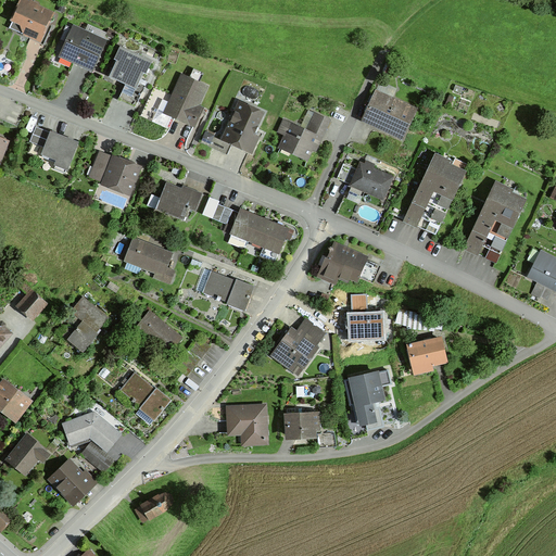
[(21,2),(19,5),(11,21),(19,24),(22,32),(30,36),(28,39),(41,45),(50,27),(45,24),(49,15),(21,2)]
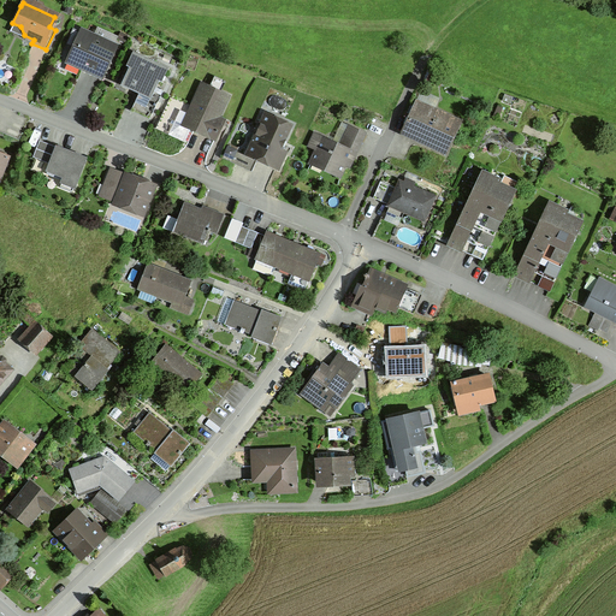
[(99,73),(111,48),(81,35),(70,60),(99,73)]
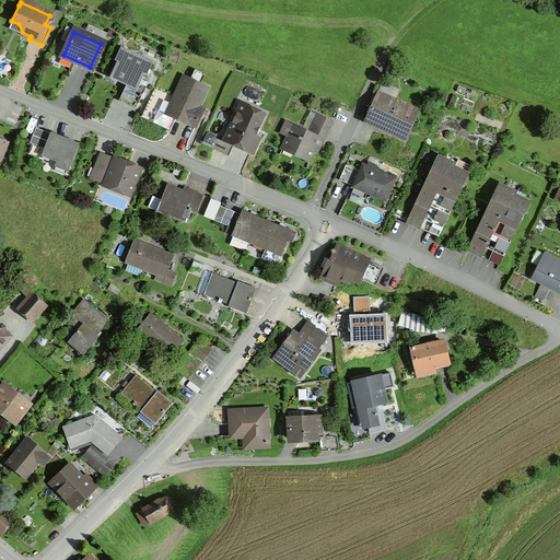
[(150,62),(120,49),(115,60),(117,61),(109,78),(125,85),(117,101),(135,108),(147,83),(139,79),(142,72),(144,73),(150,62)]
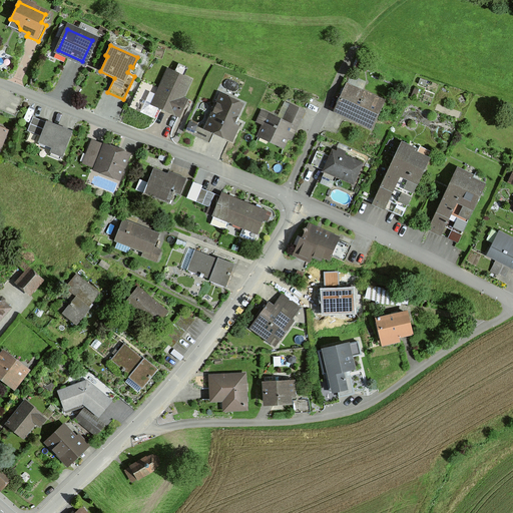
[(367,62),(358,58),(355,65),(364,68),(367,62)]
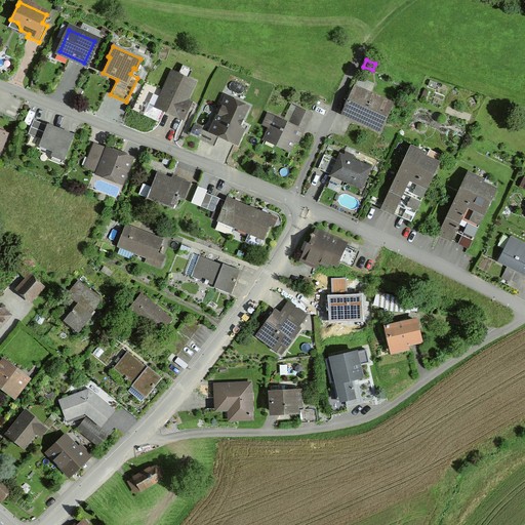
[(155,107),(180,118),(182,119),(188,107),(183,104),(193,82),(171,72),(155,107)]
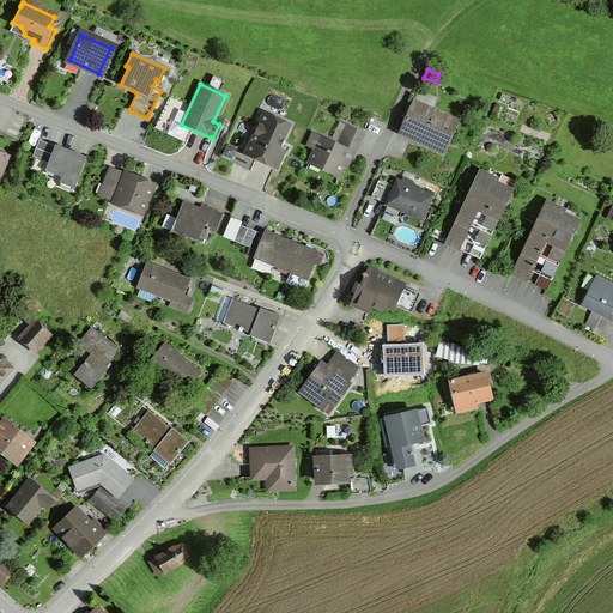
[(501,93),(498,101),(507,103),(509,97),(501,93)]
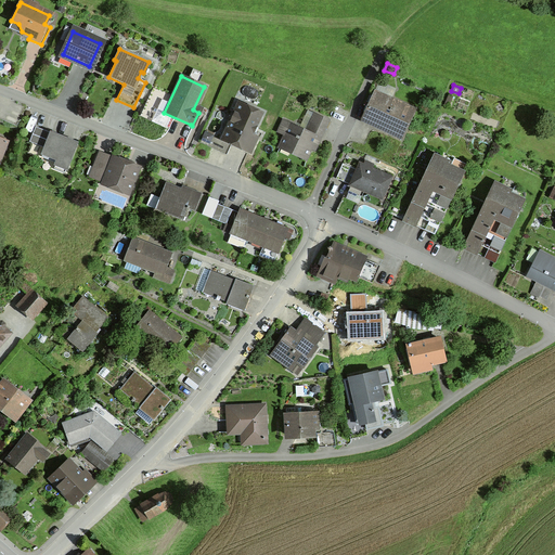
[(224,89),(219,100),(229,103),(233,92),(224,89)]
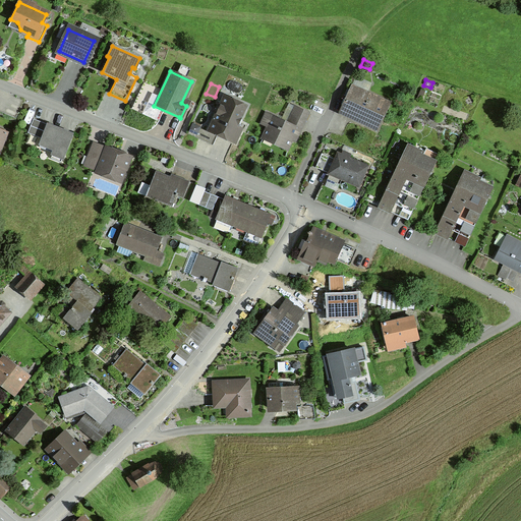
[(375,130),(389,103),(351,87),(339,113),(375,130)]
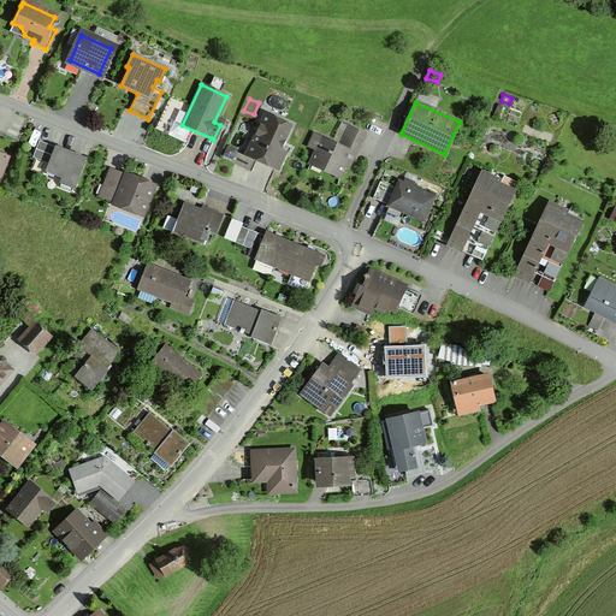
[(255,159),(276,169),(283,153),(278,150),(289,125),(265,114),(246,154),(235,149),(229,163),(249,171),(255,159)]
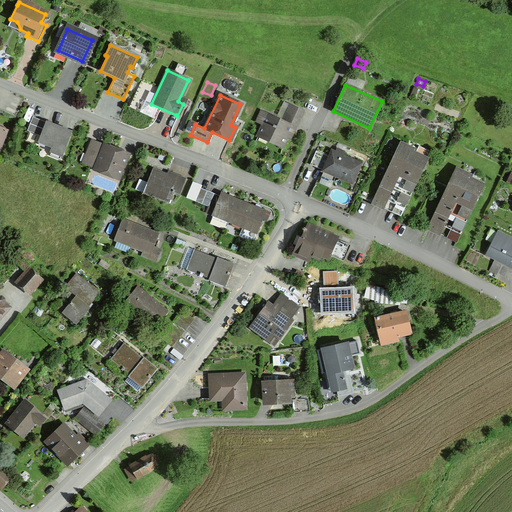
[(294,128),(302,111),(289,105),(281,121),(260,110),(255,121),(261,124),(257,134),(282,146),(291,126),(294,128)]
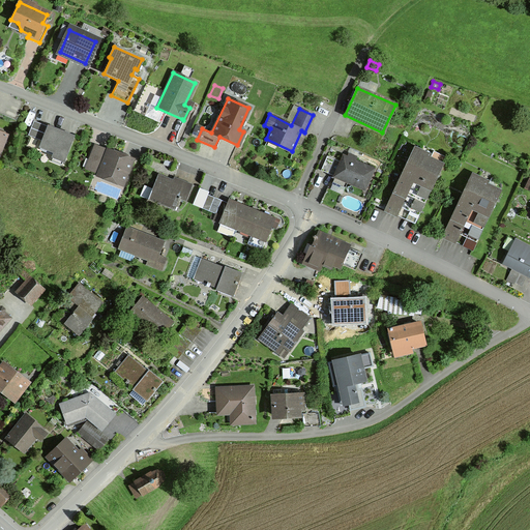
[(81,139),(37,121),(25,148),(68,166),(81,139)]
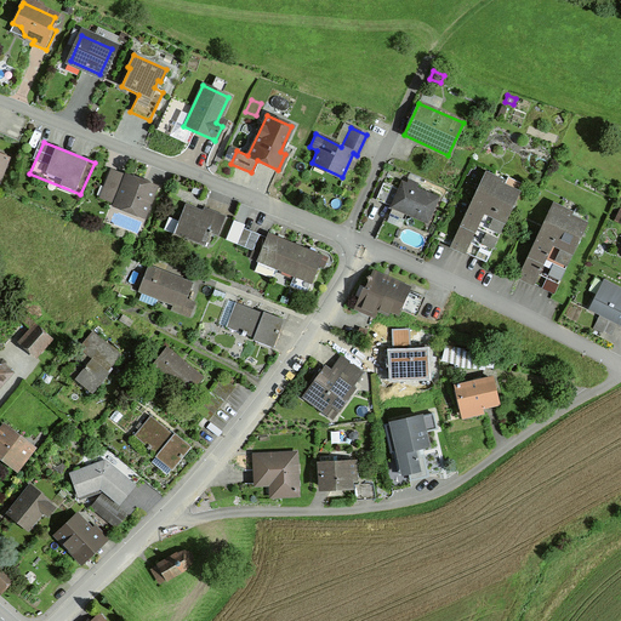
[(143,216),(154,187),(110,170),(103,187),(119,193),(114,204),(143,216)]
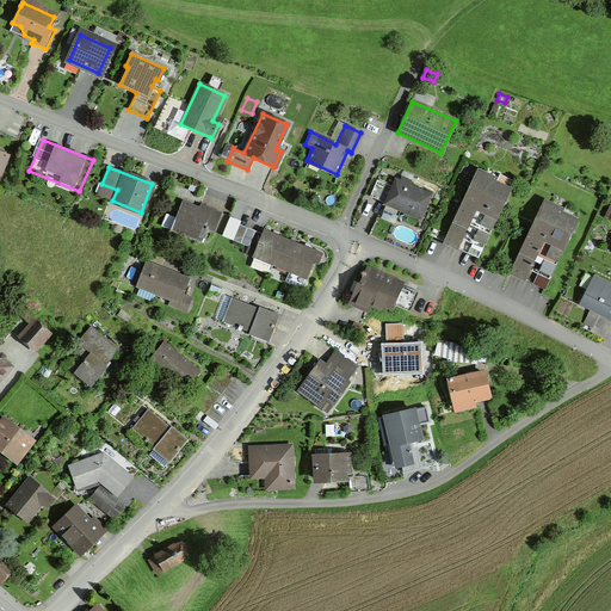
[(494,179),(477,171),(444,242),(476,258),(508,190),(492,183),(494,179)]
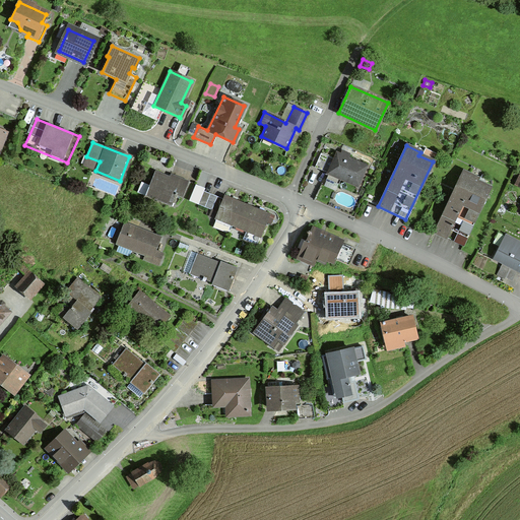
[(327,156),(321,171),(356,186),(365,167),(336,153),(334,159),(327,156)]
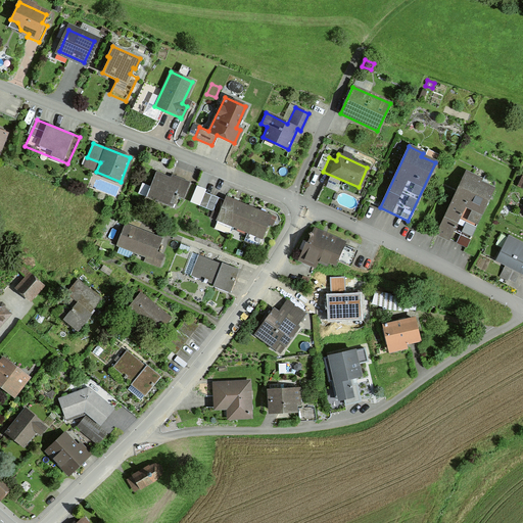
[(155,173),(145,197),(171,207),(175,196),(182,199),(188,185),(155,173)]
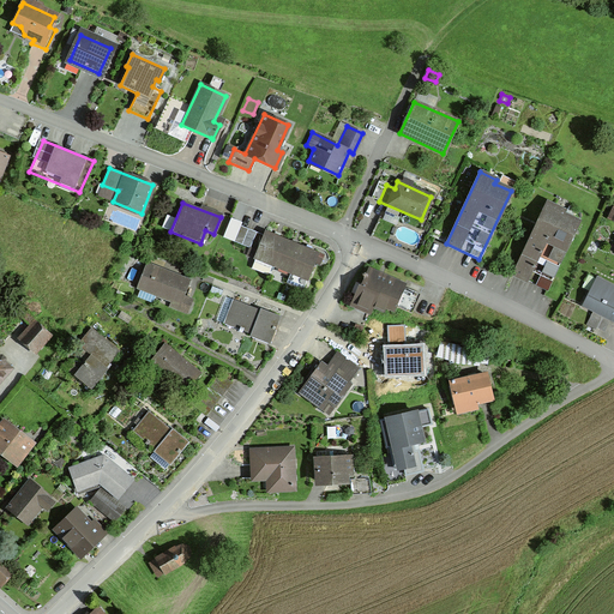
[(563,210),(546,203),(512,275),(546,290),(578,222),(561,214),(563,210)]
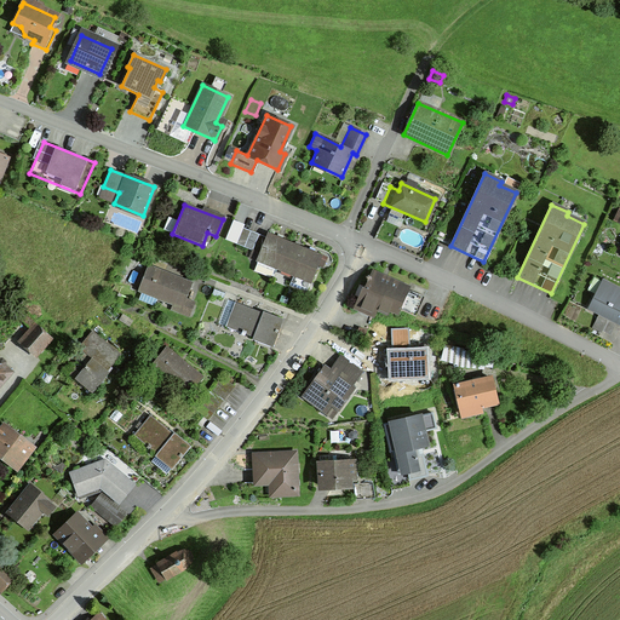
[(242,247),(250,231),(241,228),(235,244),(242,247)]
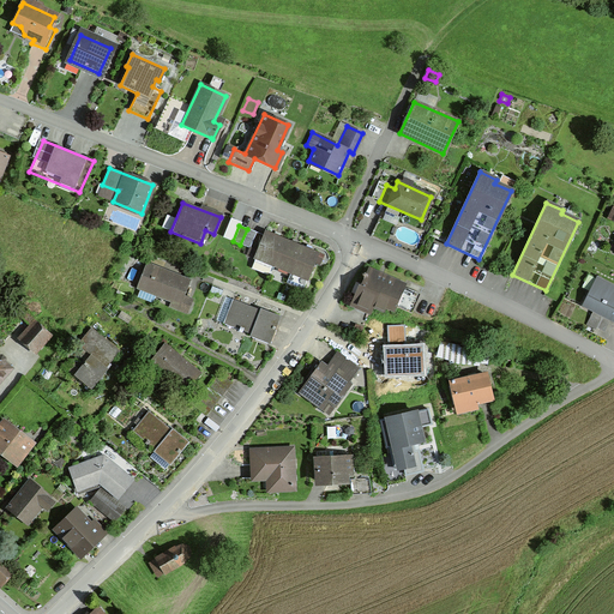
[(254,232),(247,229),(240,245),(248,248),(254,232)]
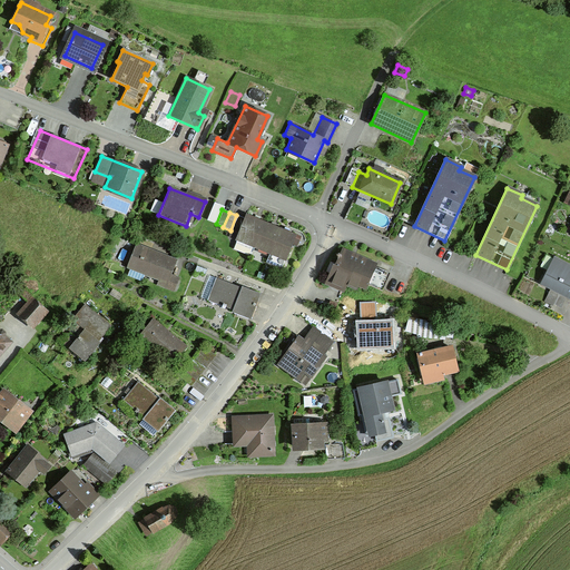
[(244,218),(236,215),(231,231),(228,237),(235,239),(244,218)]
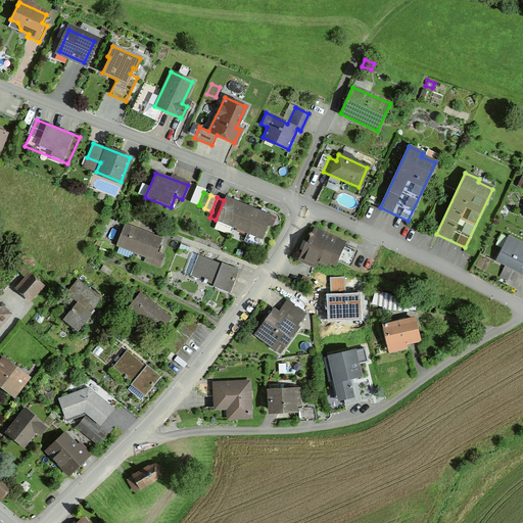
[(231,227),(240,203),(225,197),(224,200),(216,220),(216,221),(217,221),(214,229),(227,234),(231,227)]
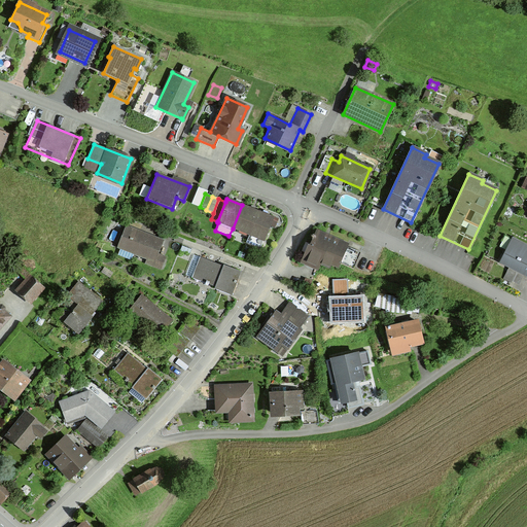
[(248,235),(257,211),(242,205),(233,229),(248,235)]
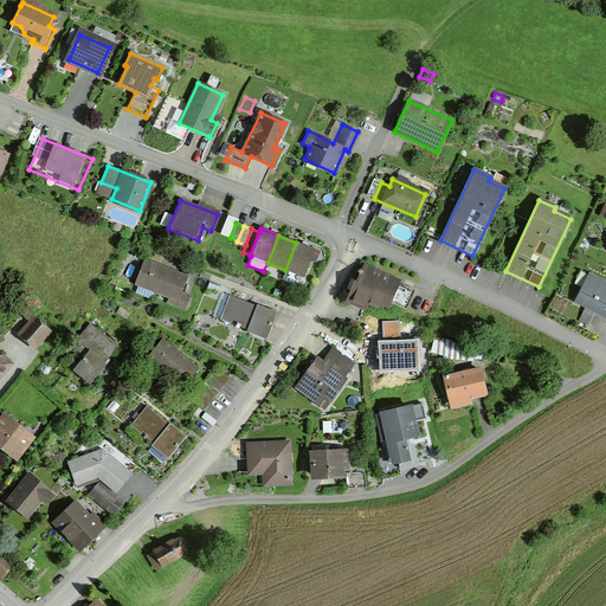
[(303,277),(314,250),(296,243),(285,270),(303,277)]
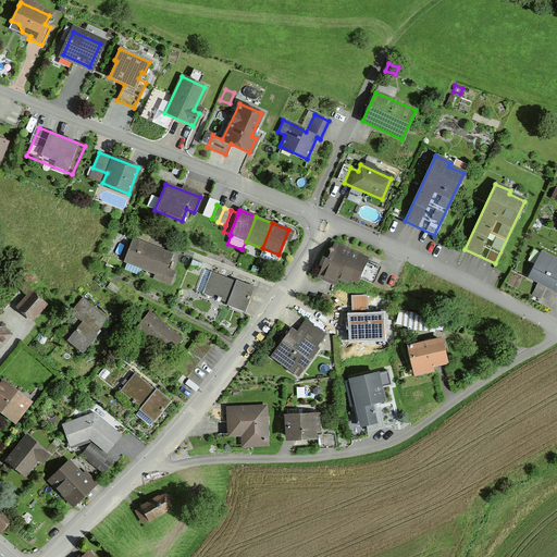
[(171,255),(132,239),(124,261),(143,268),(144,267),(162,274),(160,280),(169,283),(173,272),(164,269),(171,255)]
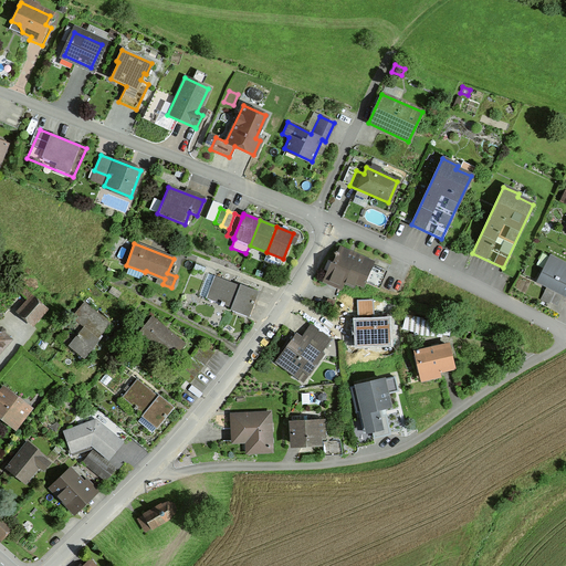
[(363,284),(364,282),(378,289),(385,273),(369,266),(370,264),(341,251),(335,263),(334,262),(326,280),(342,286),(343,282),(353,286),(354,283),(360,286),(363,283),(363,284)]
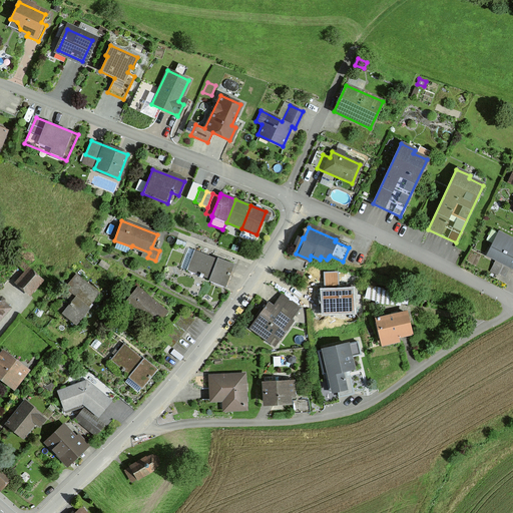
[(512,239),(498,232),(487,254),(512,268),(512,239)]
